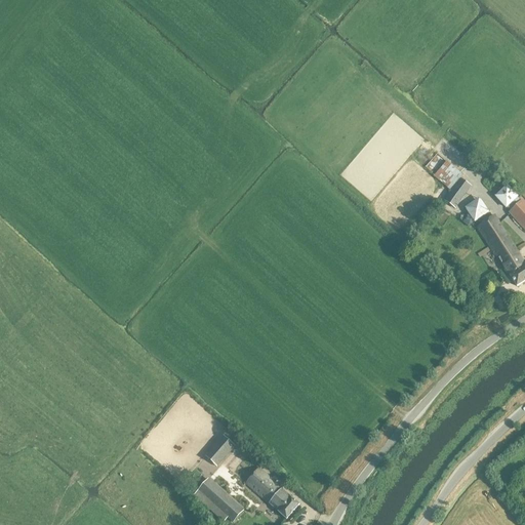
[(452,202),(469,183),(435,154),(418,174),(452,202)]
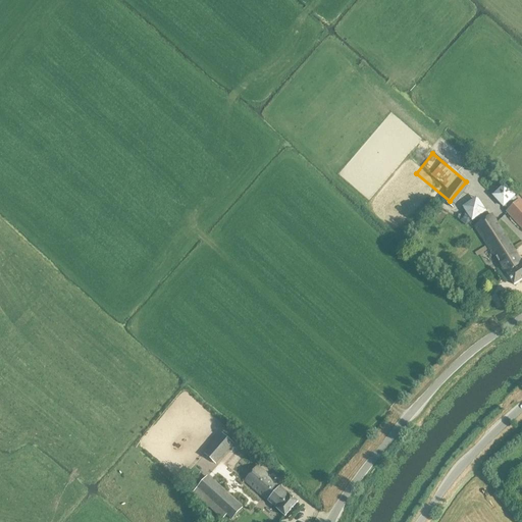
[(521,228),(521,201),(520,199),(518,201),(514,197),(515,196),(504,185),(492,196),(504,207),(504,206),(508,210),(506,212),(521,228)]
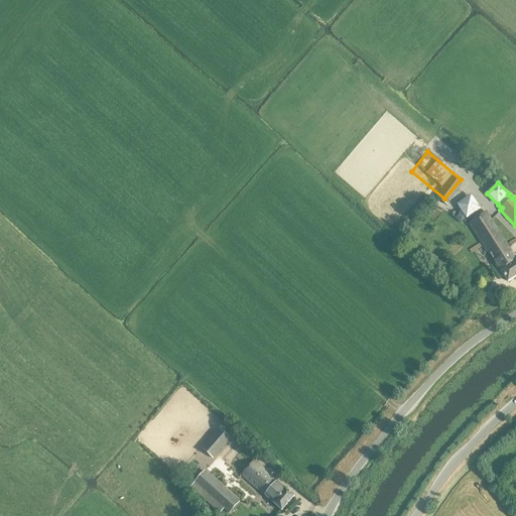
[(472,194),(458,204),(468,218),(482,208),(472,194)]
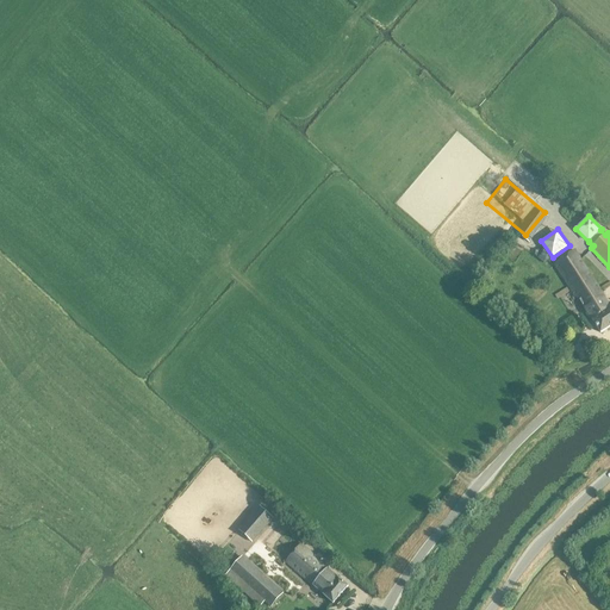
[(601,332),(609,327),(609,306),(609,307),(573,253),(555,265),(578,302),(580,300),(591,321),(592,321),(601,332)]
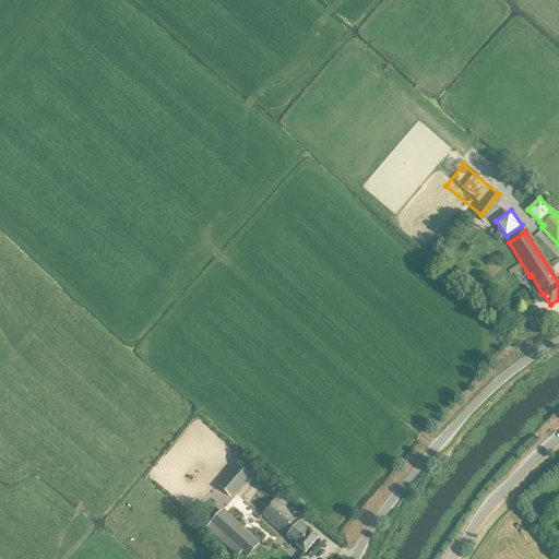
[(232,496),(250,475),(239,464),(221,485),(232,496)]
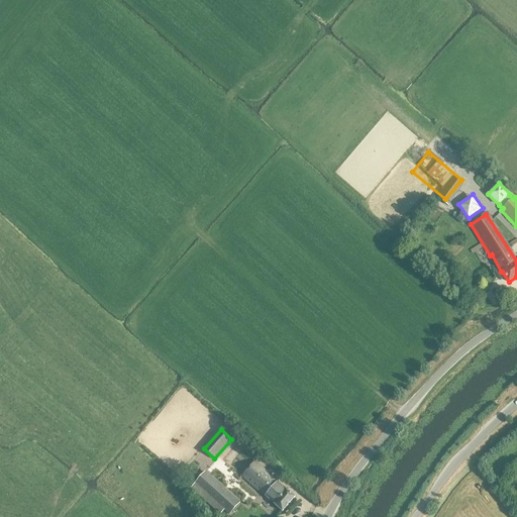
[(282,512),(295,498),(256,459),(242,475),(282,512)]
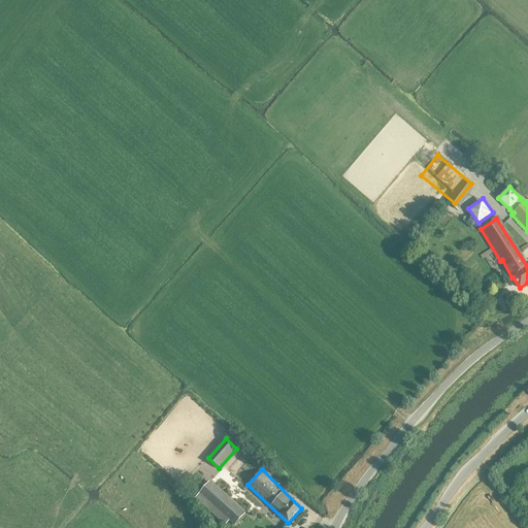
[(226,526),(244,512),(208,482),(194,499),(226,526)]
